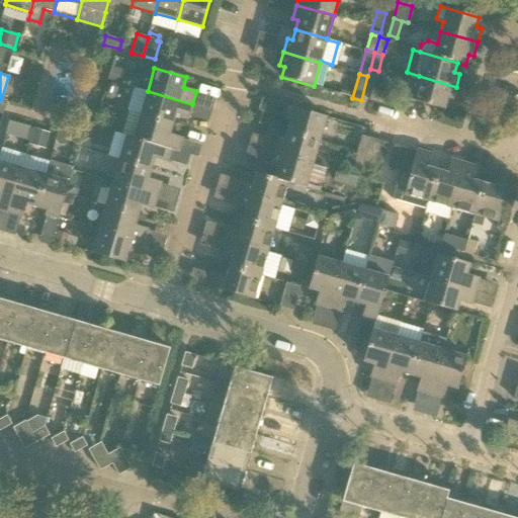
[(452,100),(456,87),(419,76),(412,100),(433,106),(444,109),(447,99),(452,100)]
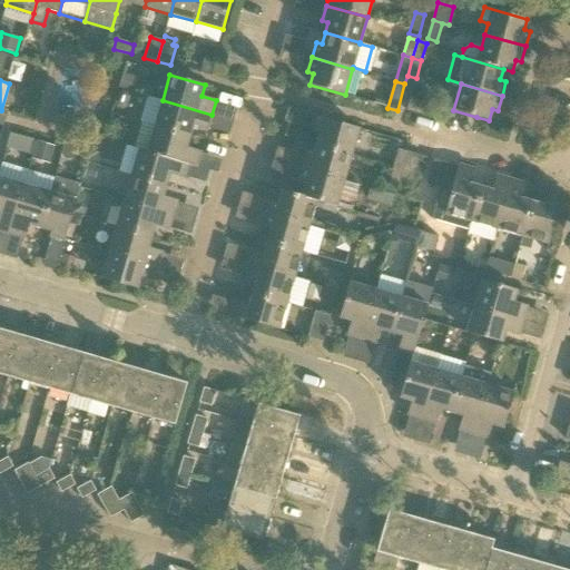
[(436,105),(411,97),(406,111),(432,118),(436,105)]
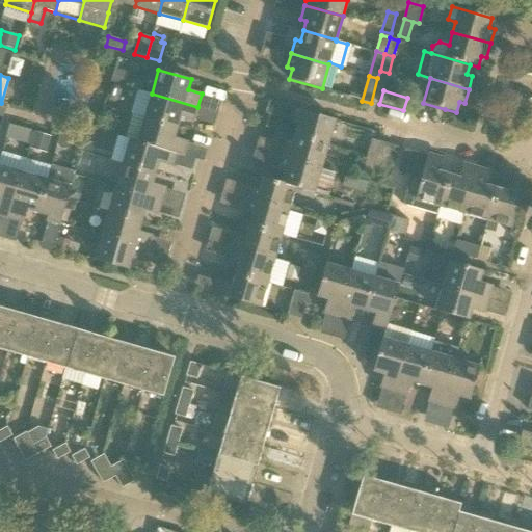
[(193,121),(197,107),(152,94),(144,117),(178,127),(180,117),(193,121)]
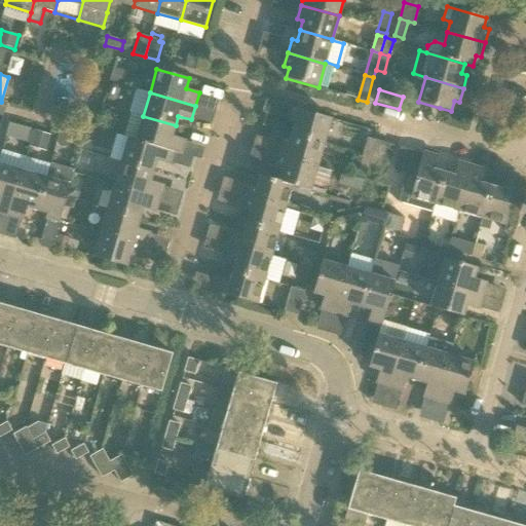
[(292,134),(325,143),(331,119),(294,108),(290,122),(295,123),(292,134)]
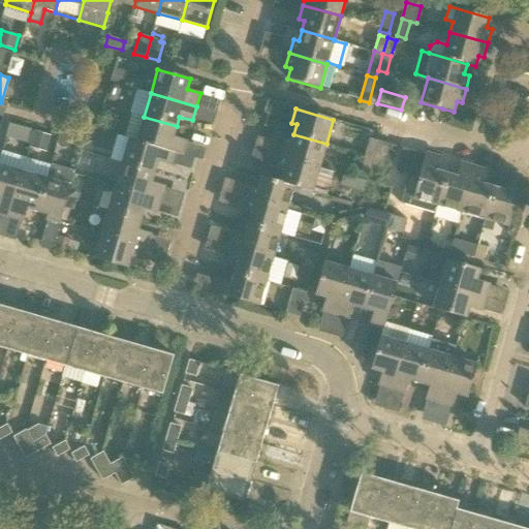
[(144,117),(144,118),(131,115),(125,137),(137,141),(136,141),(136,142),(175,153),(182,155),(186,141),(174,137),(177,126),(144,117)]
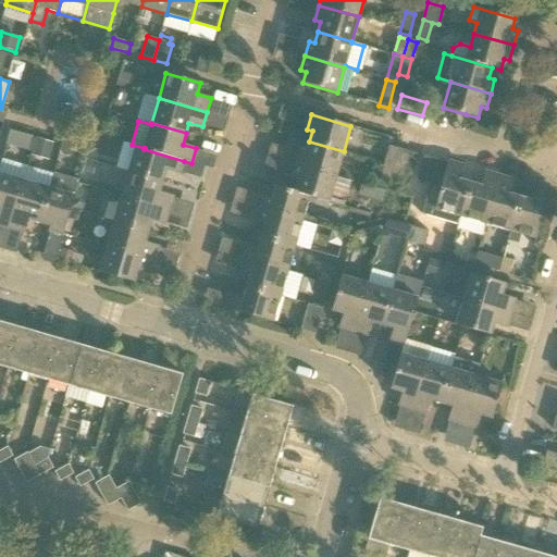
[(31,136),(13,131),(9,145),(27,149),(31,137),(31,136)]
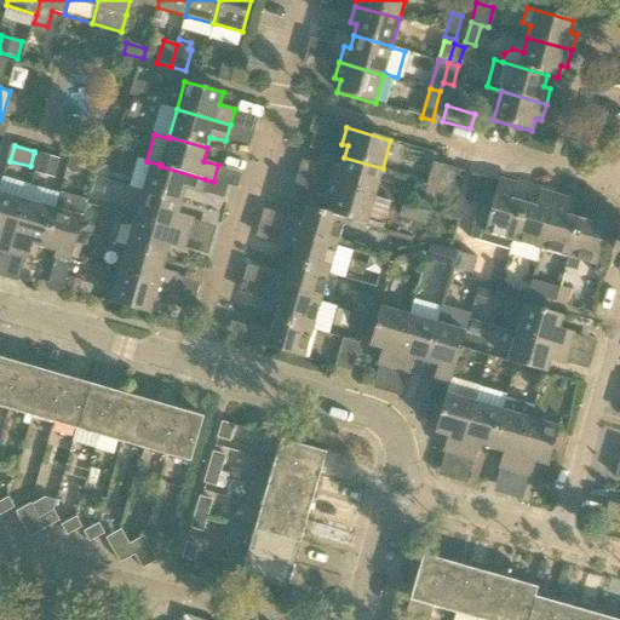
[(55,178),(59,160),(40,154),(35,173),(55,178)]
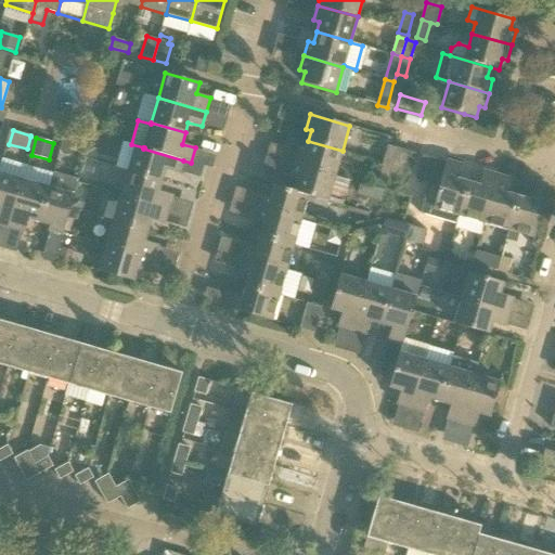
[(77,155),(80,146),(63,141),(62,145),(61,150),(77,155)]
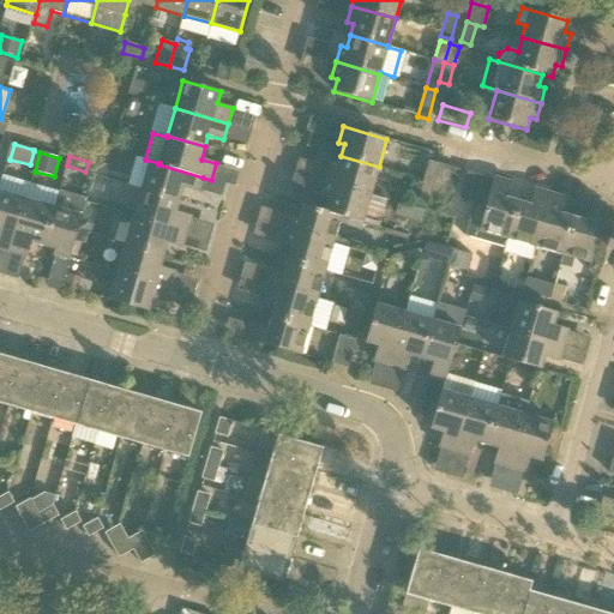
[(371,196),(379,167),(341,156),(337,168),(331,167),(326,182),(371,196)]
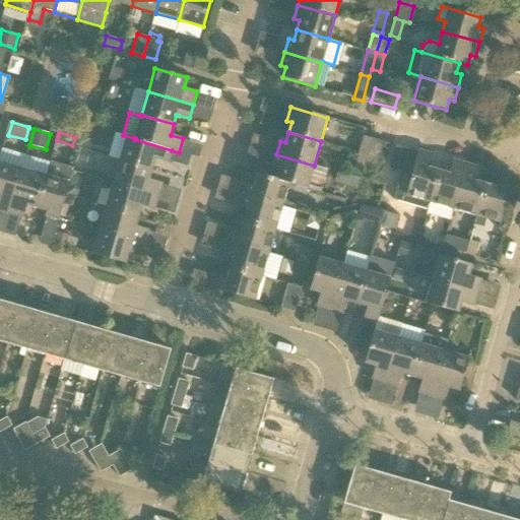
[(134,139),(134,138),(127,136),(120,159),(152,169),(154,159),(168,163),(172,150),(134,139)]
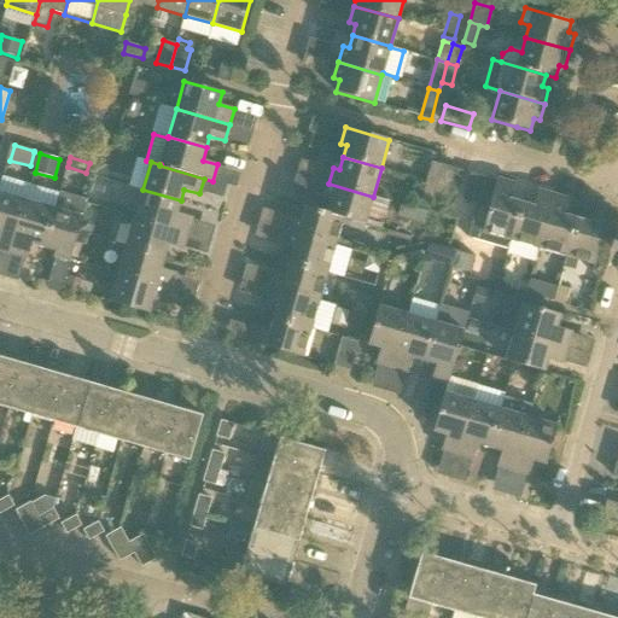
[(437,184),(442,165),(432,162),(427,181),(437,184)]
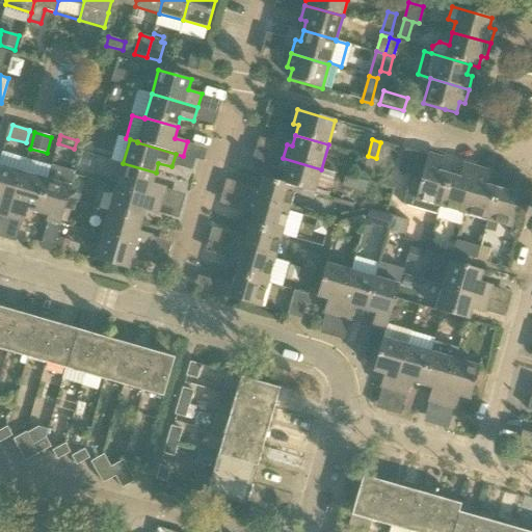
[(376,158),(374,166),(386,169),(393,145),(380,142),(376,158)]
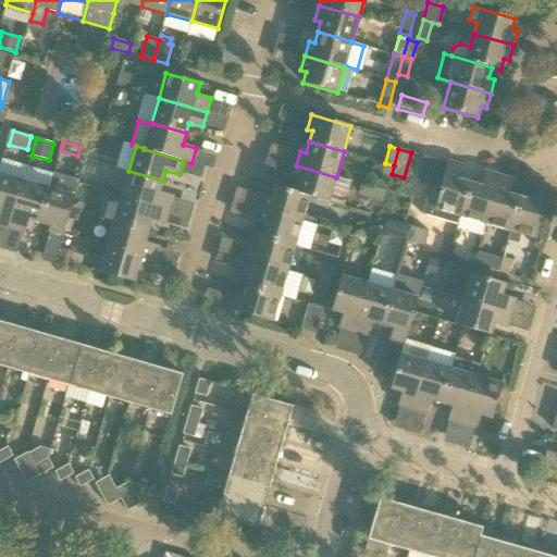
[(429,185),(436,160),(423,156),(417,181),(429,185)]
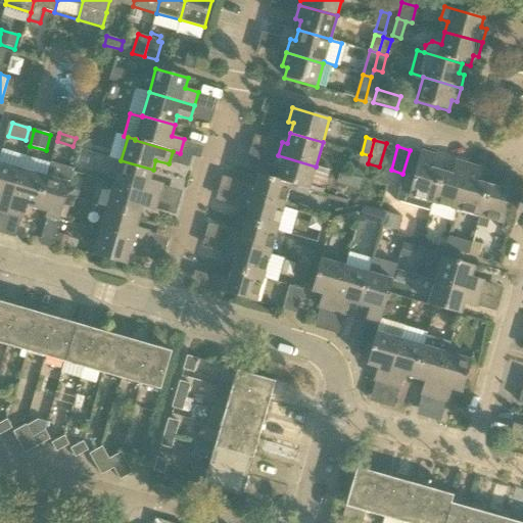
[(316,167),(278,155),(251,147),(247,160),(280,171),(277,180),(291,184),(308,189),(310,188),(323,192),(329,171),(316,167)]
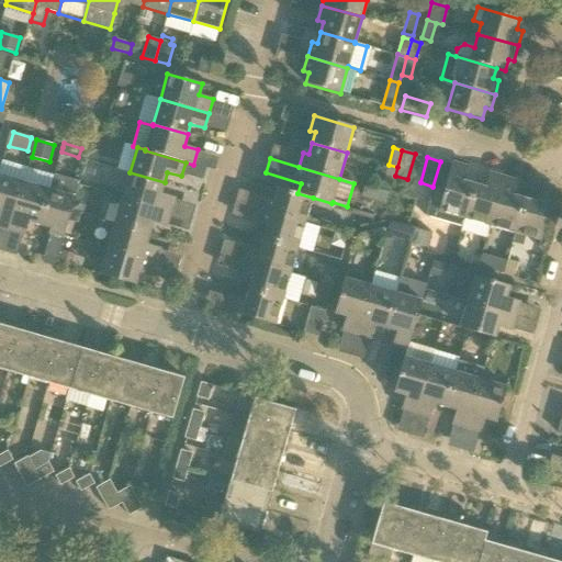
[(468,167),(452,163),(452,165),(440,161),(433,187),(434,187),(426,216),(438,220),(462,227),(464,218),(474,184),(463,181),(468,167)]
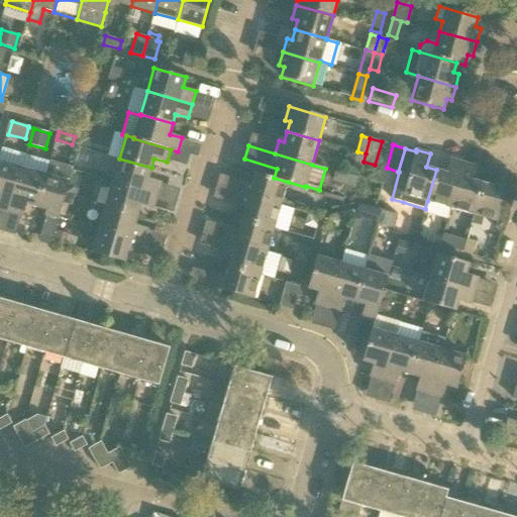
[(9,165),(0,162),(0,209),(9,213),(22,168),(26,154),(13,150),(9,165)]
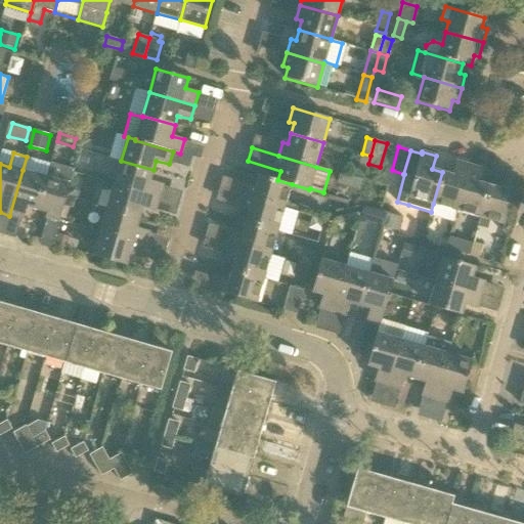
[(363,180),(368,164),(370,156),(362,154),(355,178),(363,180)]
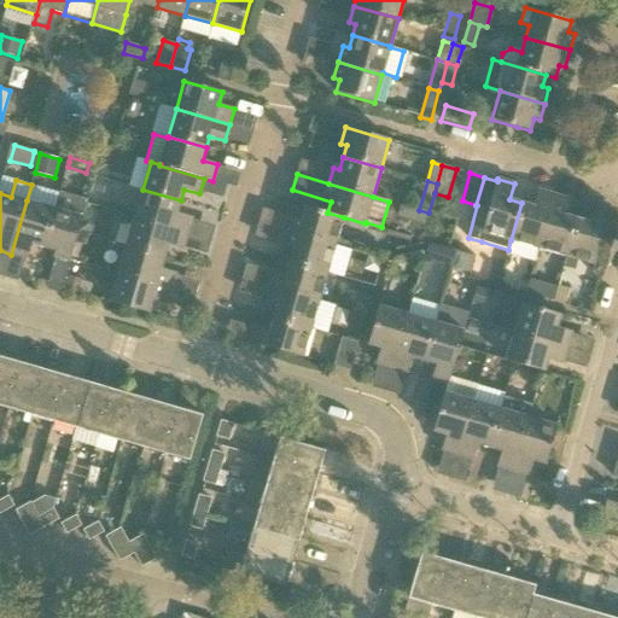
[(178,213),(181,200),(143,190),(134,219),(188,233),(192,217),(178,213)]
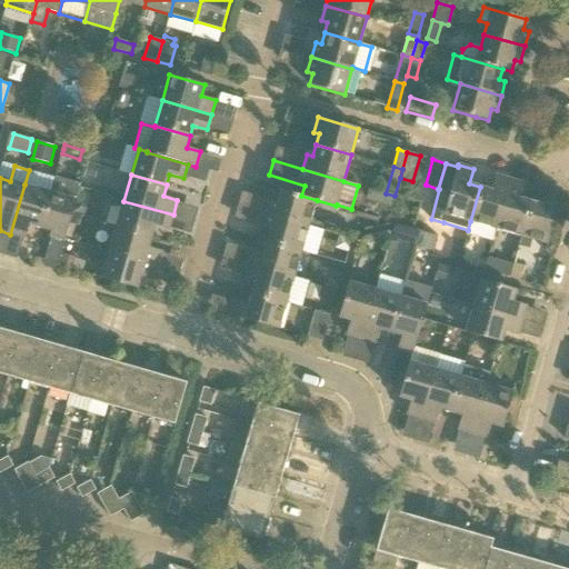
[(496,229),(510,179),(496,176),(491,189),(480,187),(470,221),(496,229)]
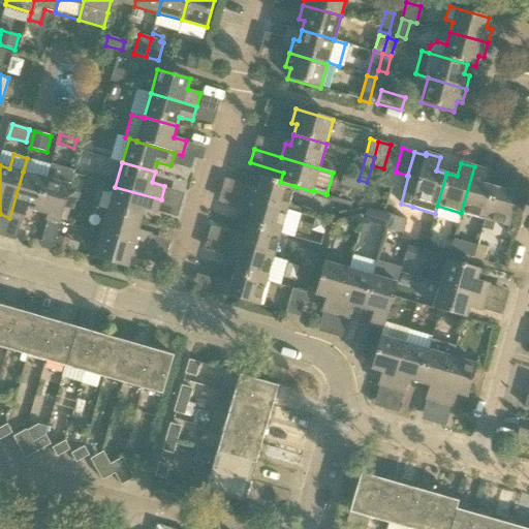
[(486,219),(495,187),(484,184),(488,170),(474,166),(461,213),(486,219)]
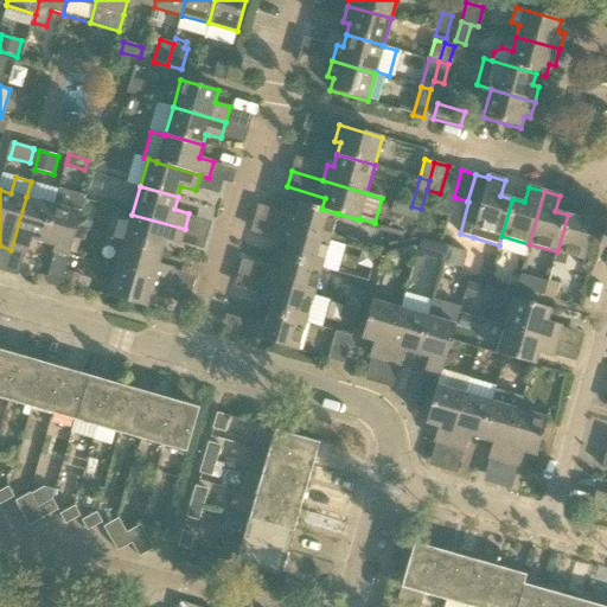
[(31,240),(43,243),(53,205),(26,197),(11,250),(26,254),(31,240)]
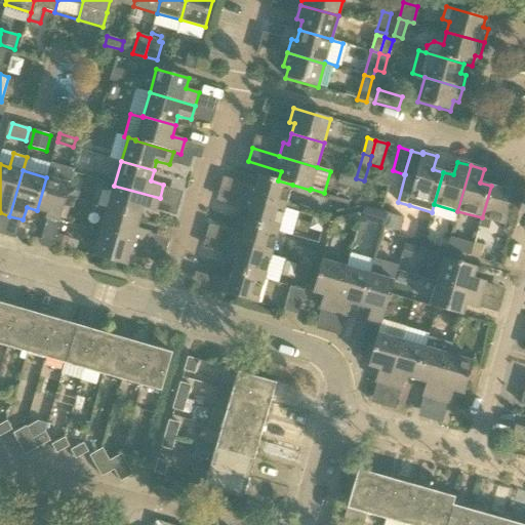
[(364,180),(356,178),(340,173),(336,185),(360,192),(364,180)]
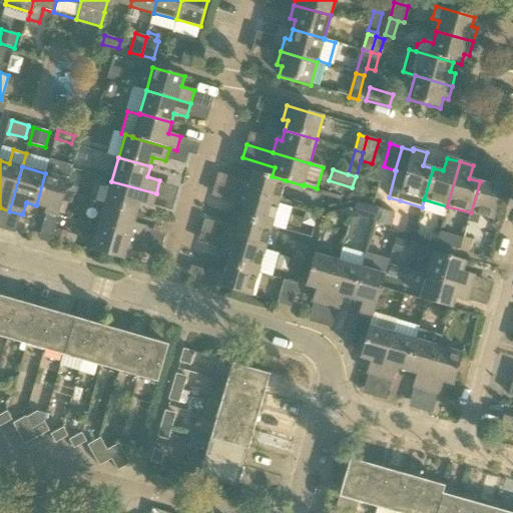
[(286,180),(272,176),(253,171),(250,181),(237,177),(233,190),(279,203),(286,180)]
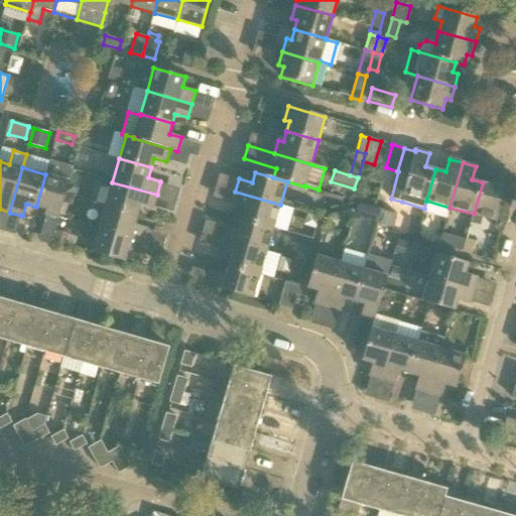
[(497,221),(510,176),(496,172),(492,185),(483,182),(474,214),(497,221)]
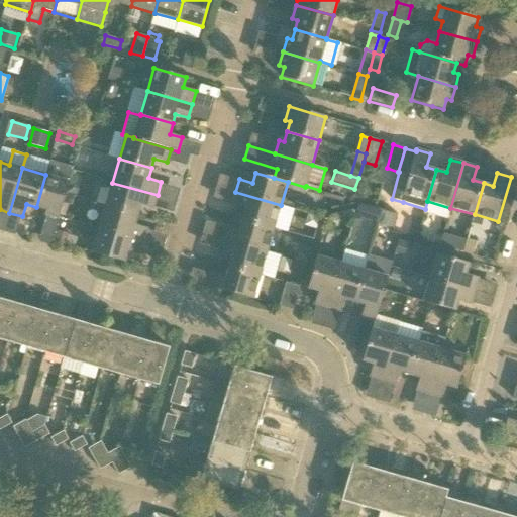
[(69,182),(45,175),(36,207),(46,209),(44,215),(49,216),(47,222),(57,224),(69,182)]
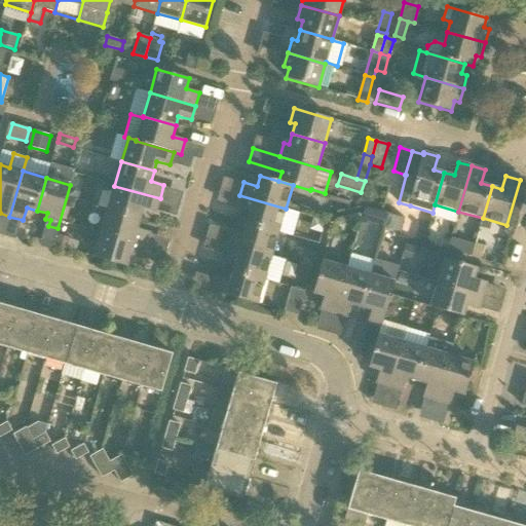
[(156,212),(160,198),(114,186),(108,209),(140,218),(143,209),(156,212)]
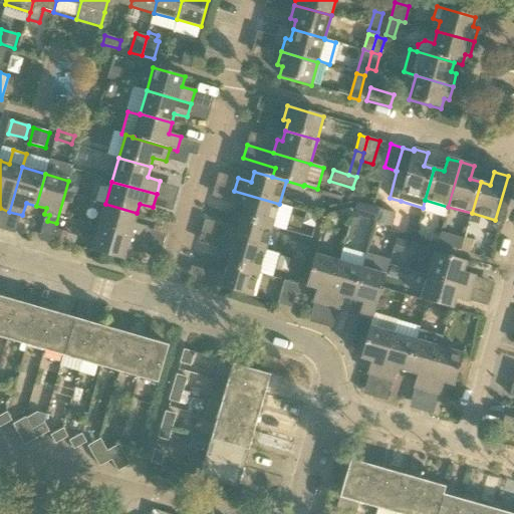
[(272,227),(279,204),(234,191),(231,205),(244,208),(241,218),(272,227)]
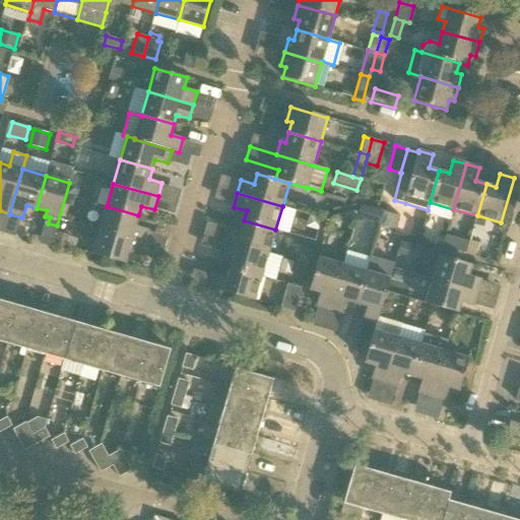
[(362,204),(360,212),(349,242),(355,244),(360,231),(362,231),(365,221),(381,225),(385,212),(385,210),(362,204)]
